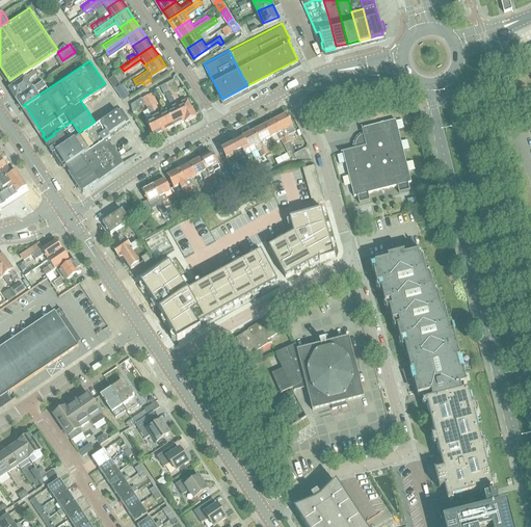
[(8,84),(16,95),(32,83),(29,78),(30,77),(29,76),(36,71),(33,67),(11,81),(8,84)]
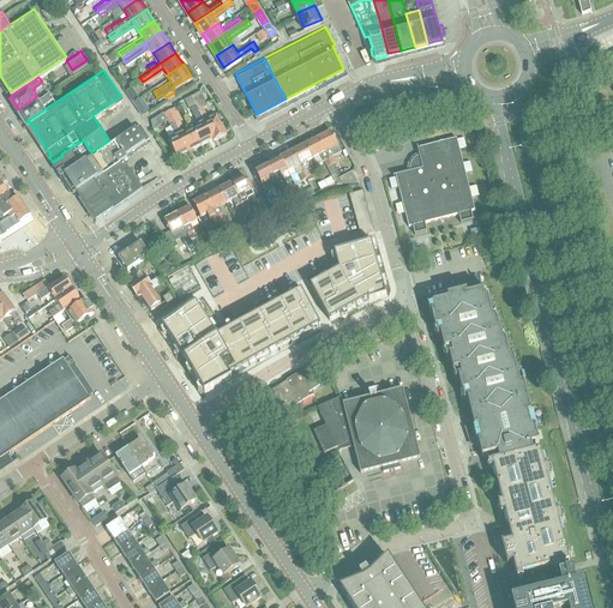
[(198,88),(191,92),(212,134),(212,136),(226,128),(221,120),(220,121),(215,112),(205,116),(204,114),(206,113),(202,104),(205,103),(198,88)]
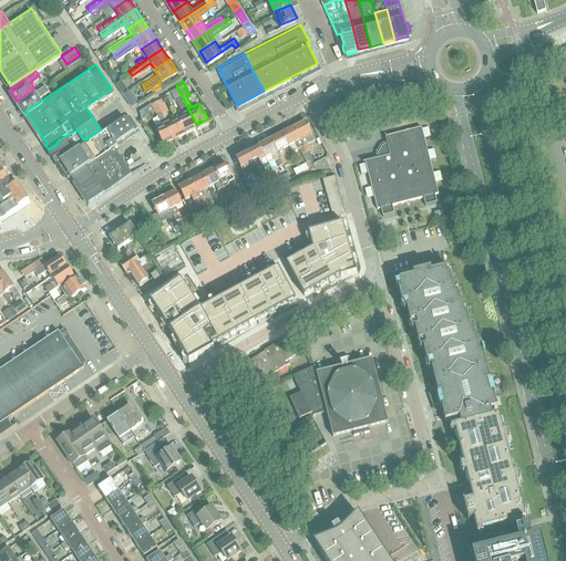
[(17,101),(24,112),(41,101),(37,95),(49,87),(44,82),(34,89),(17,101)]
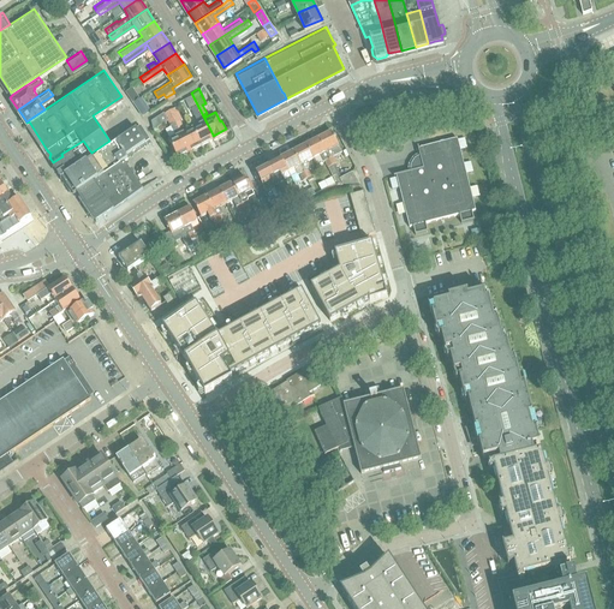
[(198,120),(191,123),(201,141),(213,135),(191,93),(183,96),(189,106),(191,105),(192,107),(192,108),(198,120)]
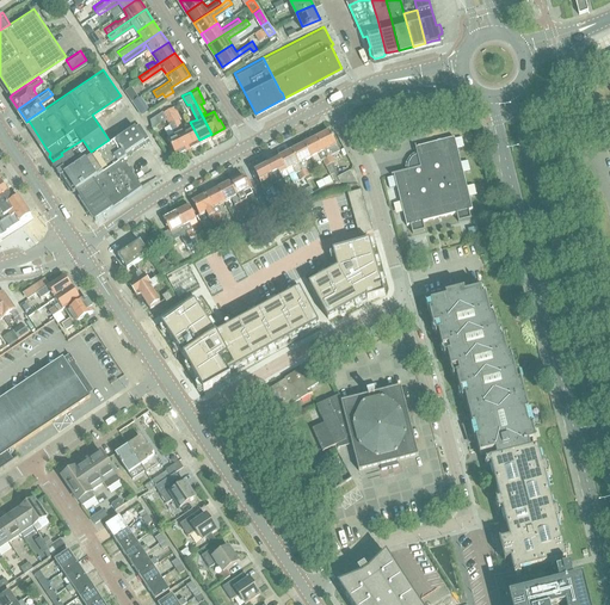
[(137,93),(131,98),(140,110),(146,106),(137,93)]
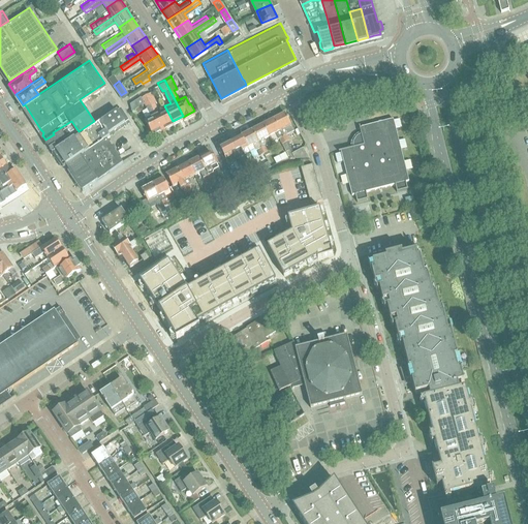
[(151,89),(145,92),(162,126),(173,121),(164,105),(157,110),(156,109),(158,106),(154,100),(156,99),(151,89)]
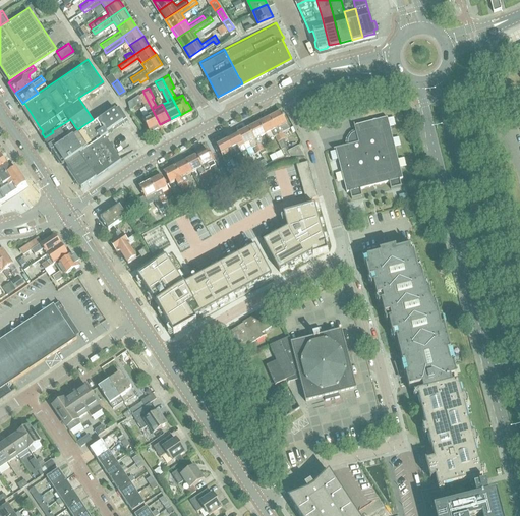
[(160,124),(142,91),(138,93),(138,92),(127,99),(129,107),(140,99),(147,110),(149,109),(150,111),(141,115),(150,129),(160,124)]
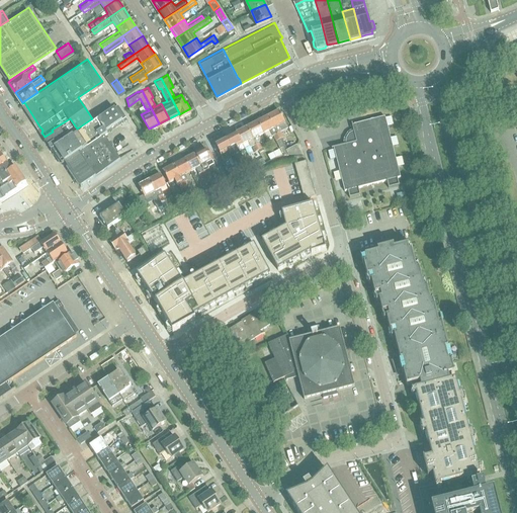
[(62,156),(64,159),(103,132),(106,130),(104,126),(124,113),(116,102),(92,118),(77,129),(51,146),(52,147),(53,146),(60,157),(62,156)]
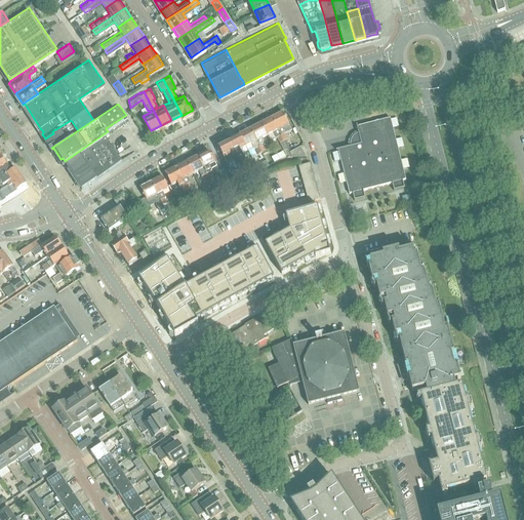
[(282,108),(271,114),(289,149),(291,154),(306,153),(300,143),(291,148),(285,136),(287,134),(284,129),(291,126),(282,108)]
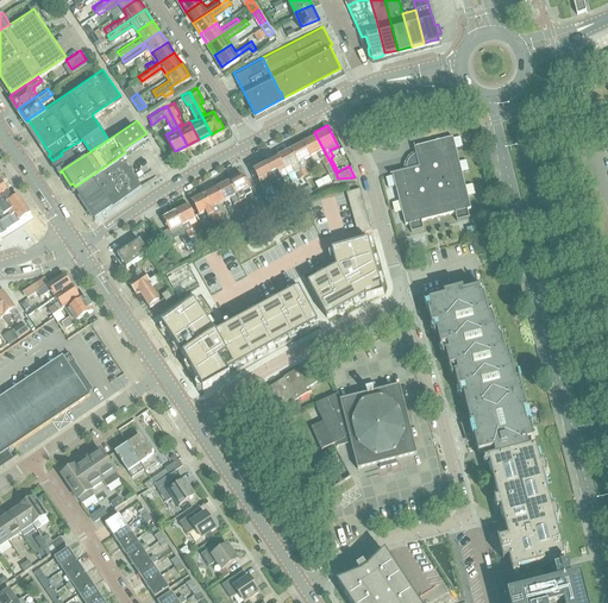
[(314,132),(301,138),(308,152),(314,149),(318,156),(320,155),(324,162),(331,174),(336,173),(314,132)]
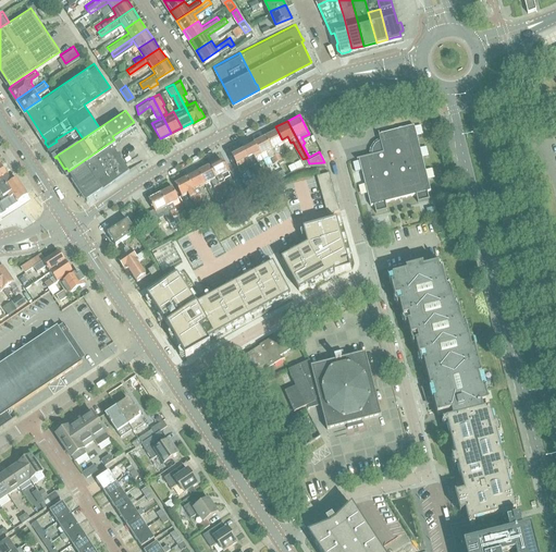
[(384,198),(415,191),(417,198),(428,195),(427,187),(430,186),(414,121),(378,130),(378,129),(377,129),(379,137),(377,138),(374,140),(371,145),(370,148),(371,151),(356,155),(356,156),(358,156),(370,201),(373,201),(375,209),(386,206),(384,198)]
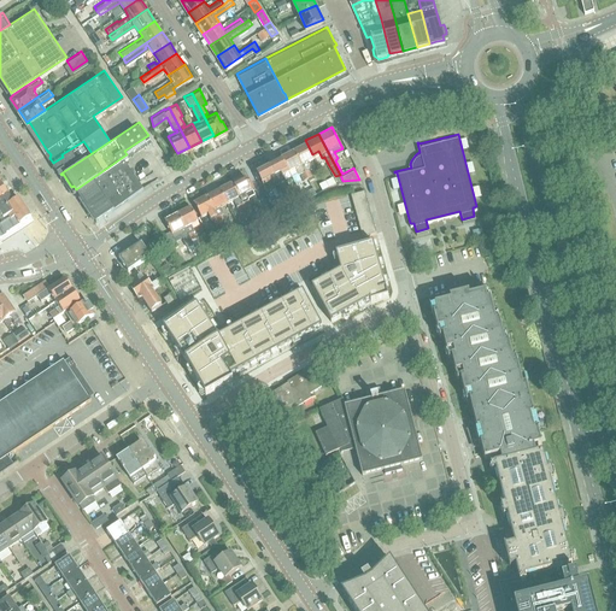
[(305,140),(293,147),(309,176),(314,174),(309,165),(311,164),(308,157),(312,154),(305,140)]
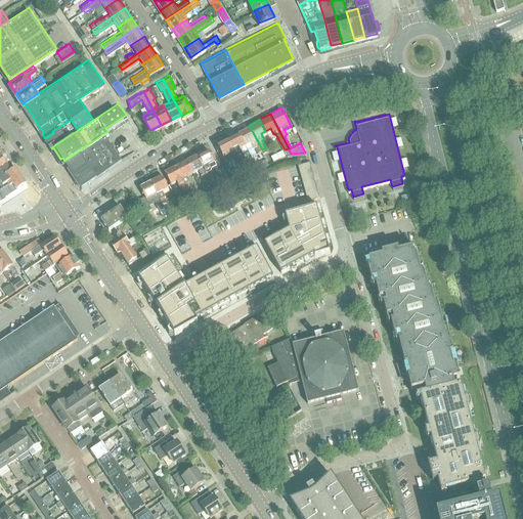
[(51,147),(78,130),(71,120),(52,131),(53,133),(45,138),(51,147)]
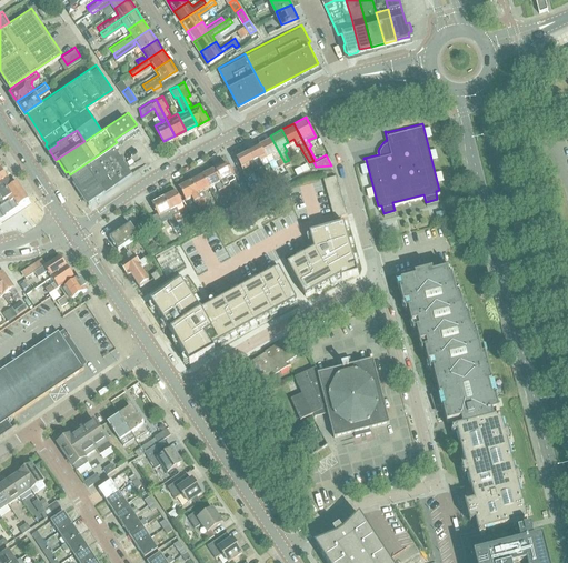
[(270,136),(258,141),(265,154),(271,151),(275,157),(279,163),(280,164),(285,162),(270,136)]
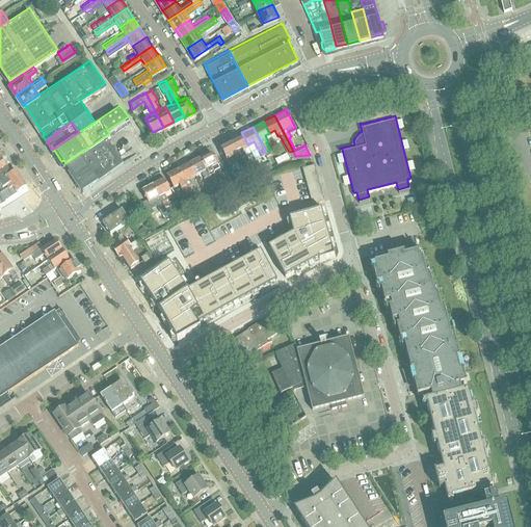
[(247,162),(242,151),(248,148),(247,145),(241,132),(231,137),(242,161),(243,164),(247,162)]
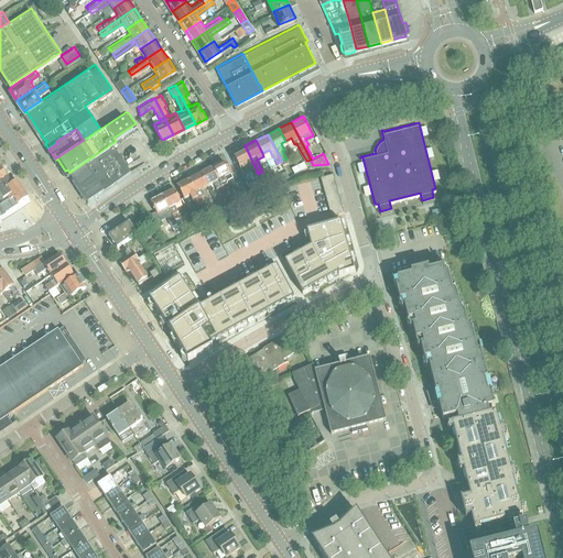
[(112,143),(69,173),(87,199),(130,170),(112,143)]
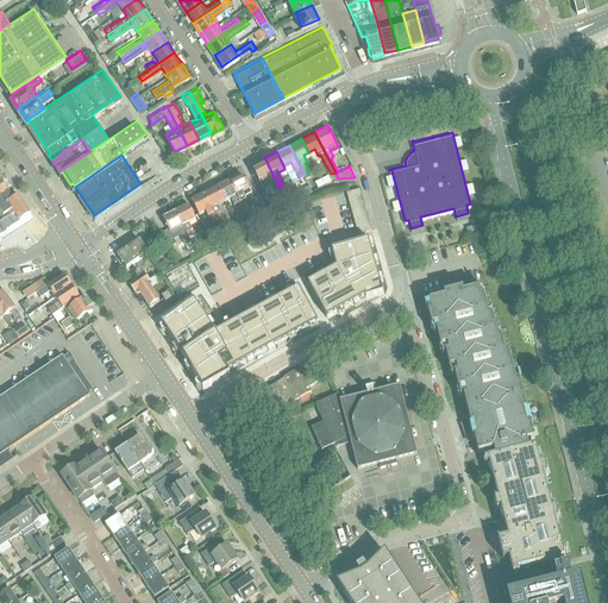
[(264,157),(251,164),(262,184),(270,180),(274,187),(275,190),(280,188),(279,188),(277,184),(275,180),(264,157)]
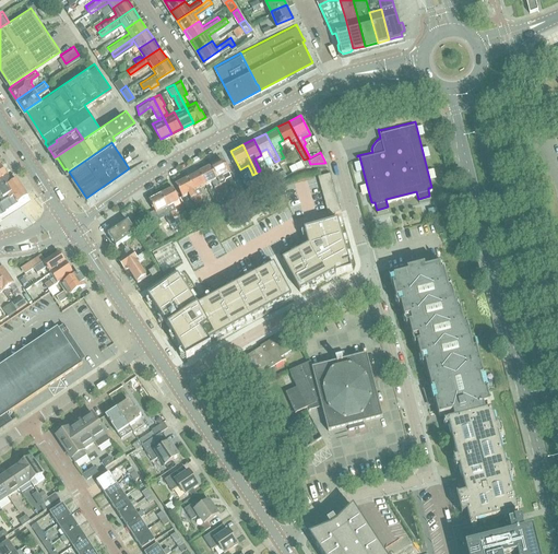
[(221,156),(209,163),(225,193),(228,199),(229,201),(239,196),(239,195),(236,195),(235,191),(230,190),(229,190),(227,186),(223,178),(224,178),(225,177),(230,174),(227,169),(229,168),(225,158),(223,160),(221,156)]
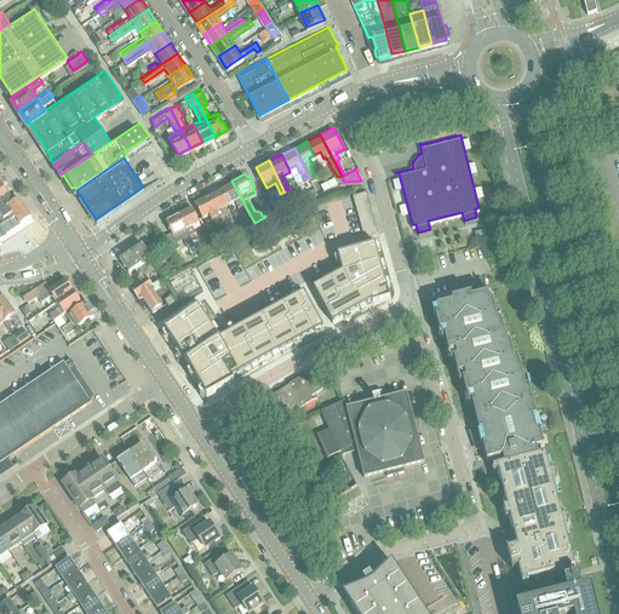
[(231,181),(219,188),(227,201),(233,198),(244,217),(247,216),(251,222),(253,221),(250,214),(231,181)]
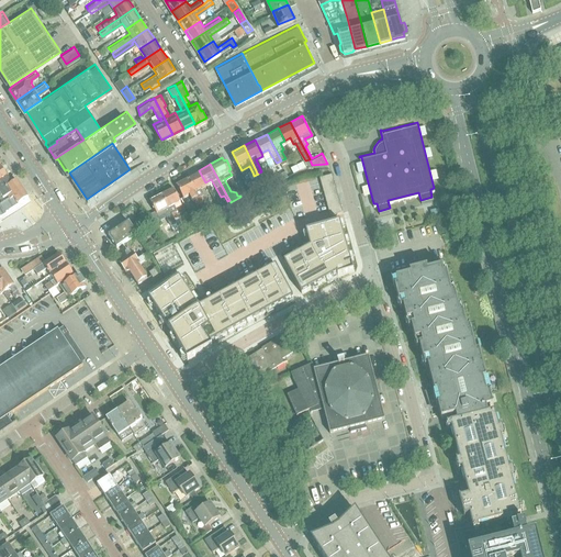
[(276,180),(288,175),(284,168),(272,175),(276,180)]
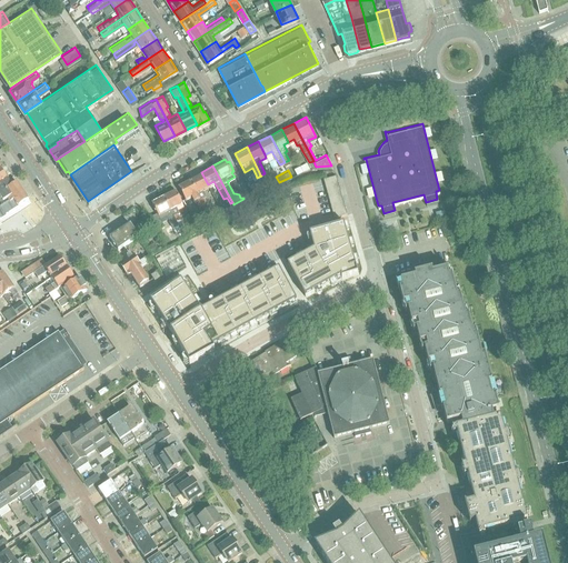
[(201,172),(190,178),(202,202),(208,199),(201,188),(208,184),(201,172)]
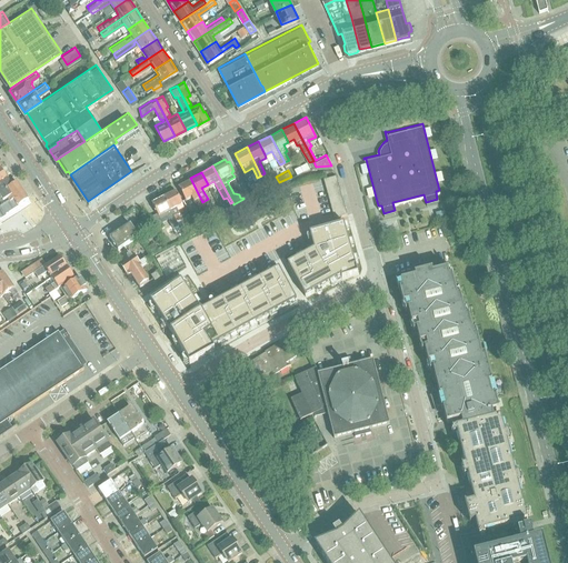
[(322,176),(324,182),(337,179),(336,172),(322,176)]
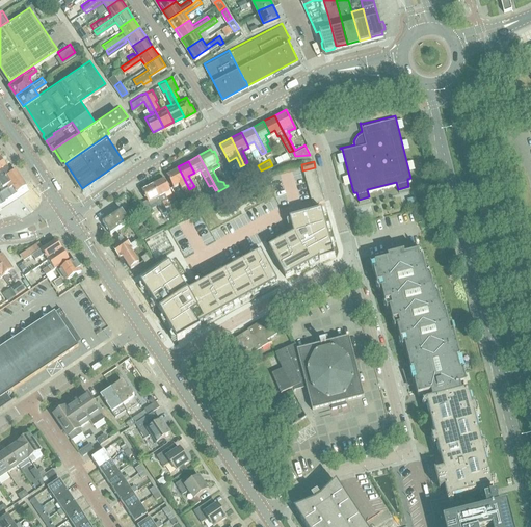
[(0,201),(2,201),(5,199),(4,198),(8,195),(26,183),(15,166),(10,169),(6,163),(0,166),(0,201)]
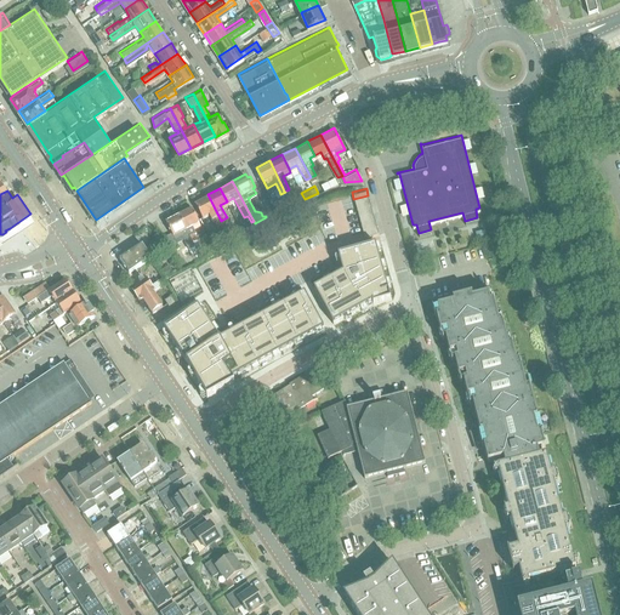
[(221,221),(208,194),(194,201),(200,215),(210,210),(222,233),(226,231),(221,221)]
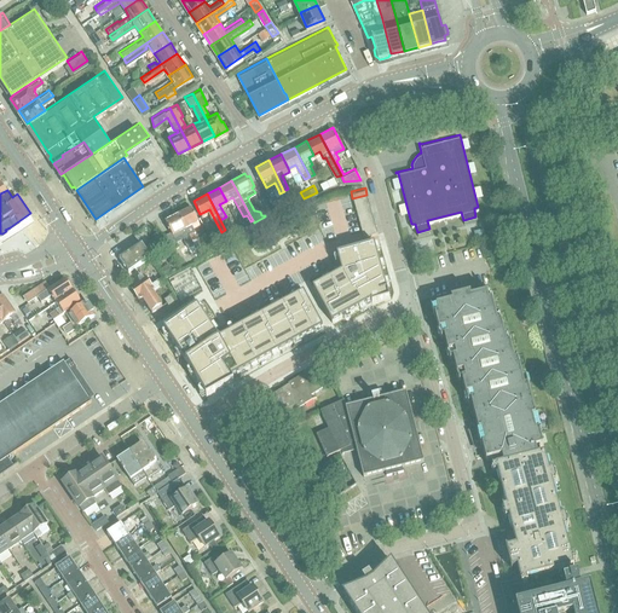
[(352,198),(354,206),(369,202),(367,195),(352,198)]
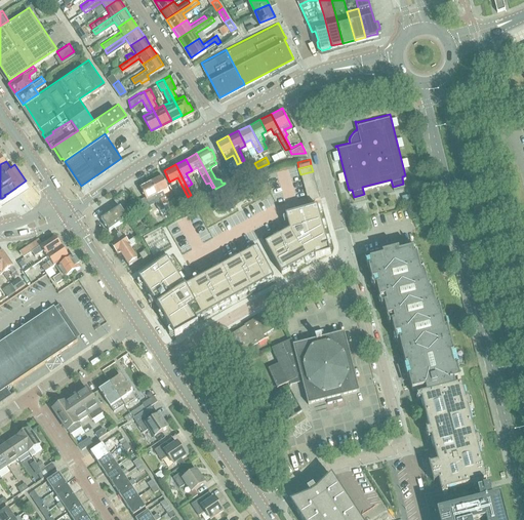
[(247,173),(244,167),(234,171),(237,177),(247,173)]
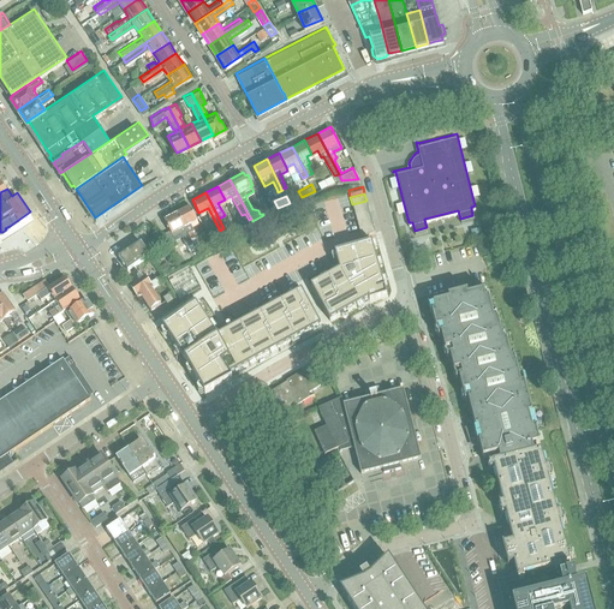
[(352,204),(355,212),(369,208),(367,201),(352,204)]
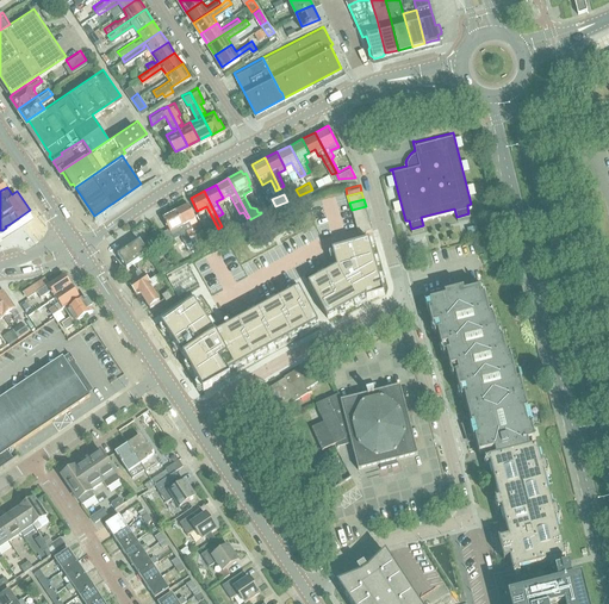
[(194,215),(187,201),(174,207),(188,236),(190,236),(193,234),(190,225),(191,225),(187,218),(194,215)]
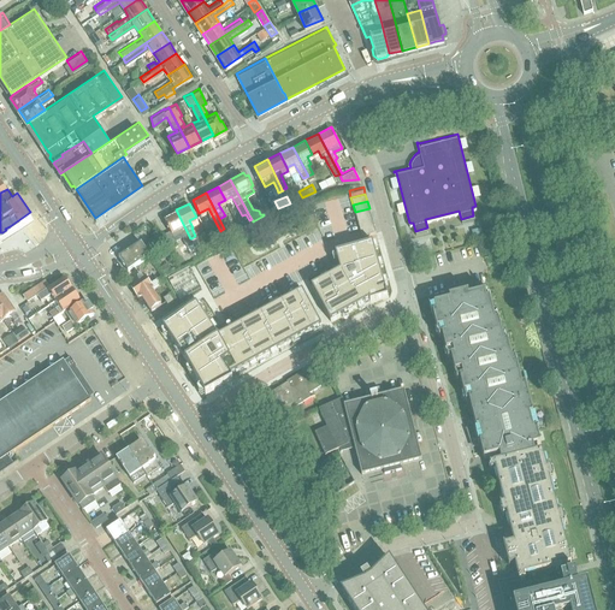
[(355,212),(356,219),(371,214),(370,208),(355,212)]
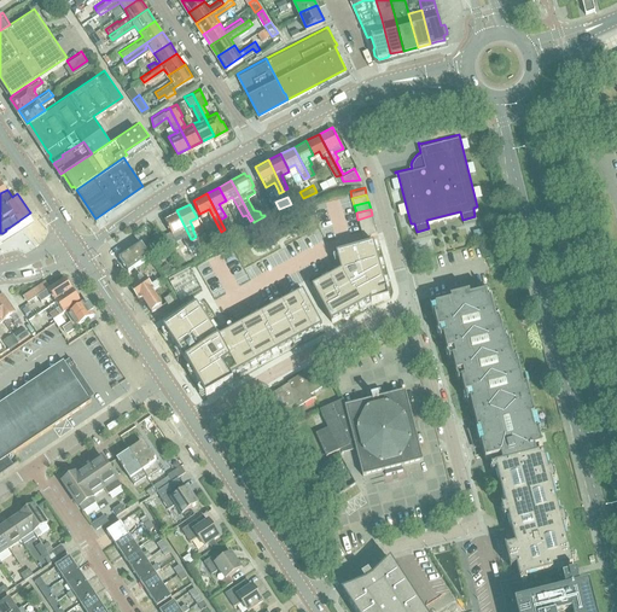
[(186,245),(193,242),(192,239),(191,239),(176,210),(164,217),(170,228),(163,232),(169,244),(176,240),(175,238),(181,234),(186,245)]
